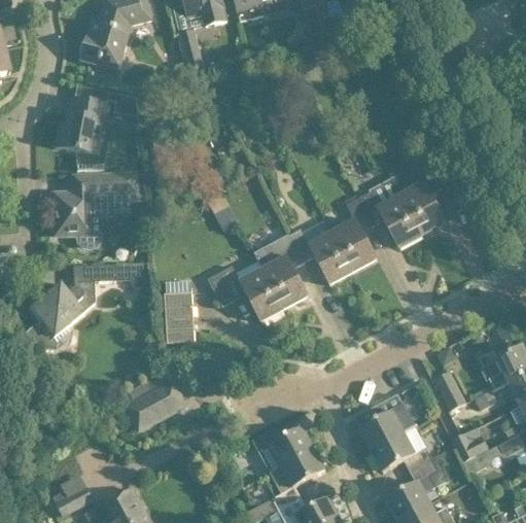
[(80,59),(101,64),(101,62),(119,67),(130,31),(128,30),(130,24),(150,19),(145,0),(106,0),(99,22),(96,21),(95,26),(98,27),(96,36),(88,34),(85,41),(81,42),(80,47),(82,50),(80,59)]
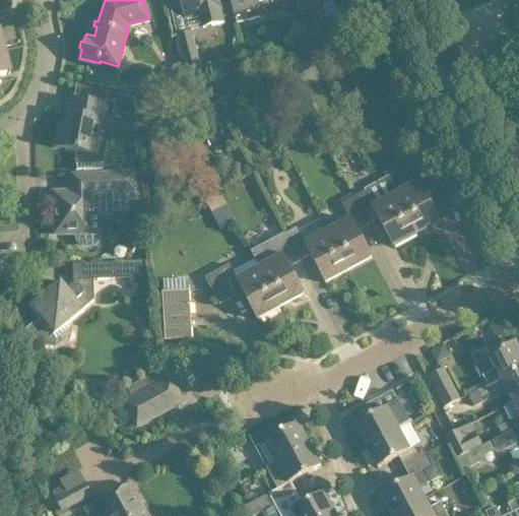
[(181,0),(185,16),(199,12),(202,24),(222,19),(219,7),(221,7),(218,0),(181,0)]
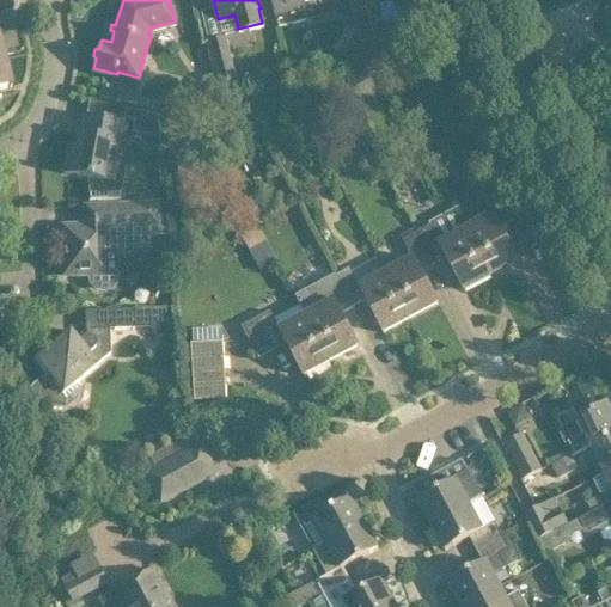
[(270,0),(275,14),(275,13),(277,25),(306,18),(336,10),(333,0),(270,0)]
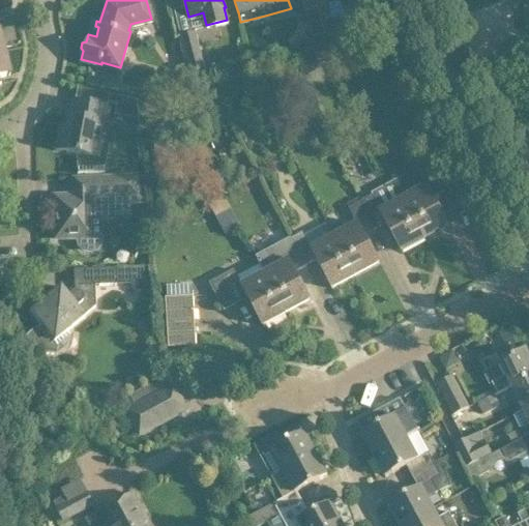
[(320,17),(306,20),(311,34),(323,31),(320,17)]
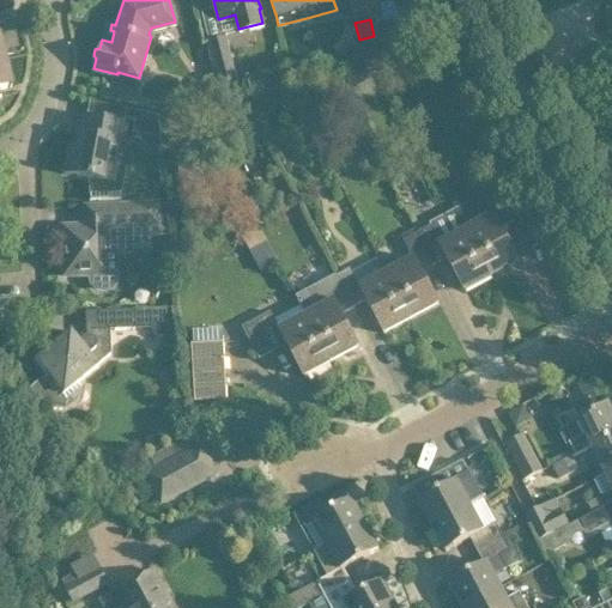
[(208,40),(218,79),(219,81),(236,77),(226,35),(208,40)]
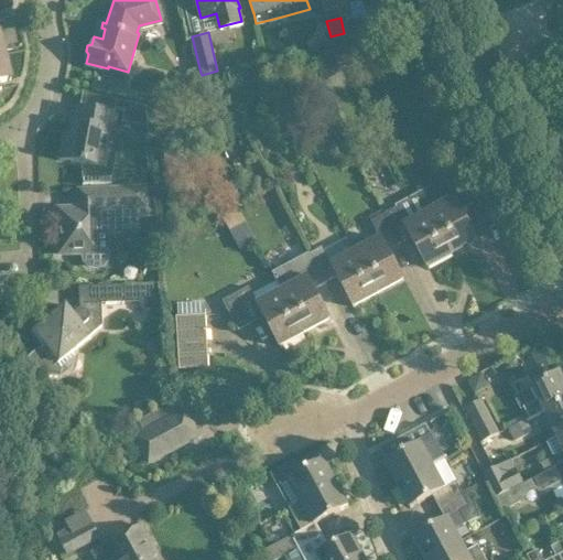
[(2,51),(0,51),(0,79),(9,77),(2,51)]
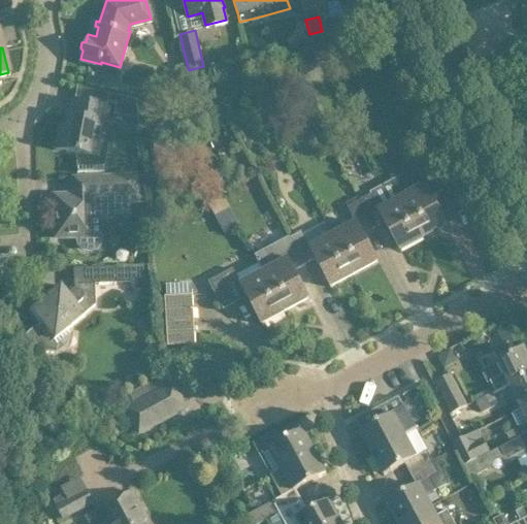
[(191,78),(189,70),(188,68),(180,70),(177,76),(179,82),(191,78)]
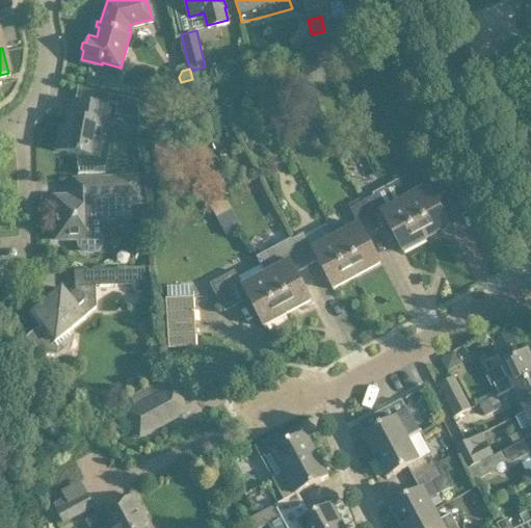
[(138,99),(107,93),(106,101),(115,102),(113,113),(139,119),(138,99)]
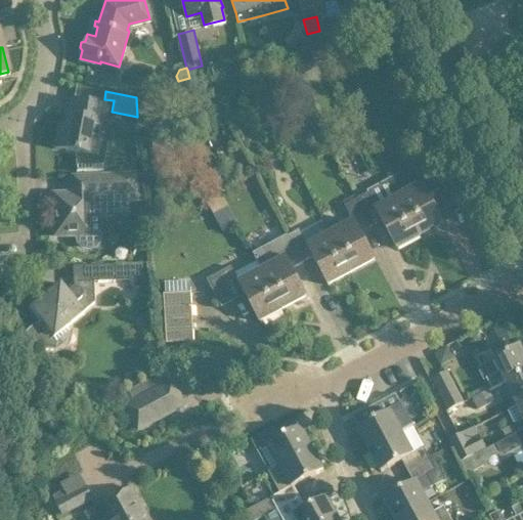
[(53,146),(75,150),(76,168),(75,168),(75,169),(101,169),(101,167),(100,155),(96,154),(96,153),(91,152),(96,125),(102,126),(106,103),(70,96),(64,123),(57,122),(53,146)]
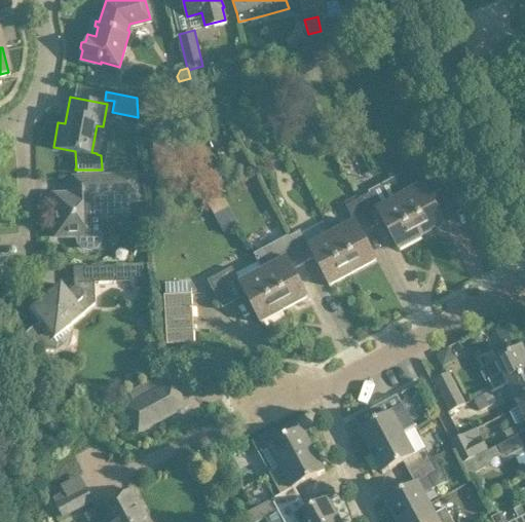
[(421,182),(400,193),(421,234),(444,221),(429,193),(442,187),(426,160),(414,168),(421,182)]
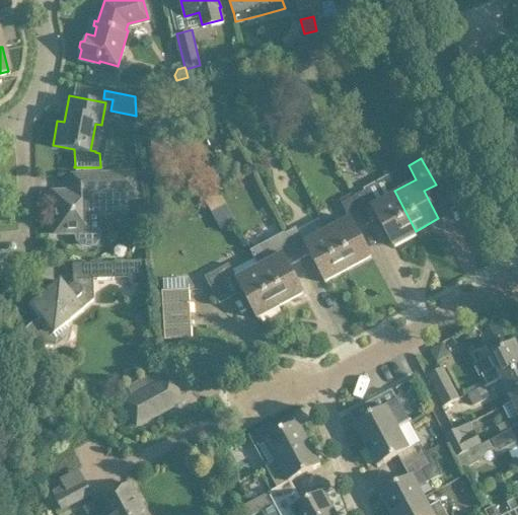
[(124,210),(123,189),(131,189),(131,171),(71,173),(71,190),(51,190),(52,231),(72,231),(75,231),(75,233),(76,238),(80,242),(86,243),(91,242),(95,238),(96,232),(95,211),(124,210)]
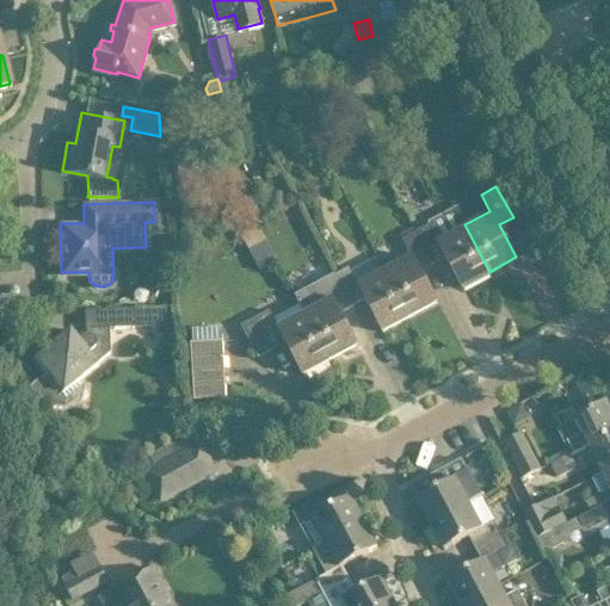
[(429,222),(416,229),(432,261),(444,254),(462,286),(490,272),(464,224),(438,239),(429,222)]
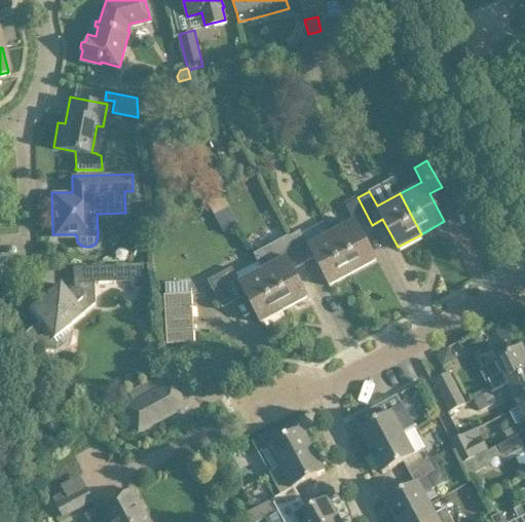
[(353,219),(331,230),(352,270),(376,258),(361,230),(372,225),(358,197),(345,204),(353,219)]
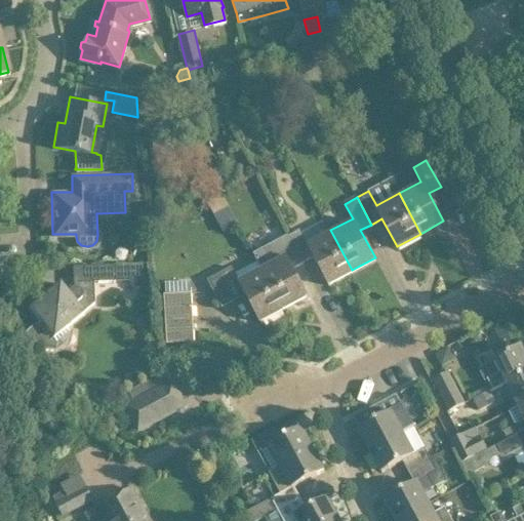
[(211,210),(218,228),(232,222),(224,204),(211,210)]
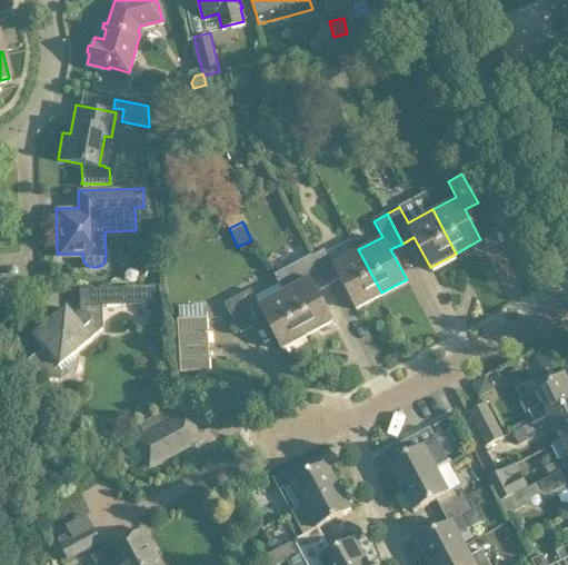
[(325,247),(312,254),(328,284),(339,277),(356,307),(381,293),(358,249),(334,263),(325,247)]
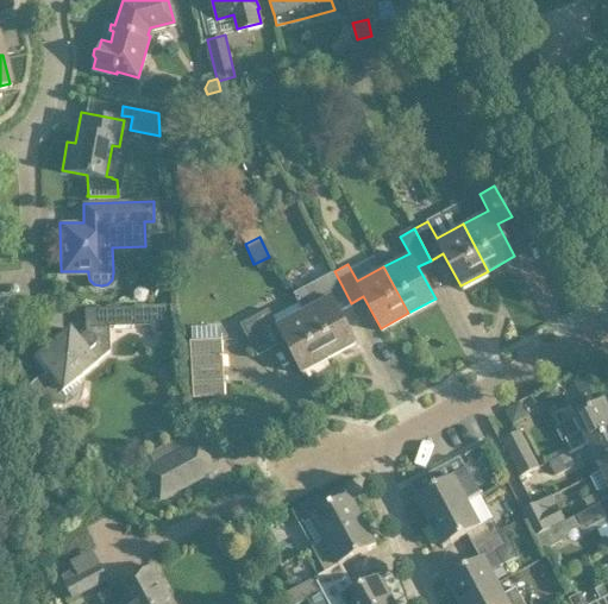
[(330,296),(304,310),(328,356),(356,341),(338,309),(351,303),(334,271),(320,278),(330,296)]
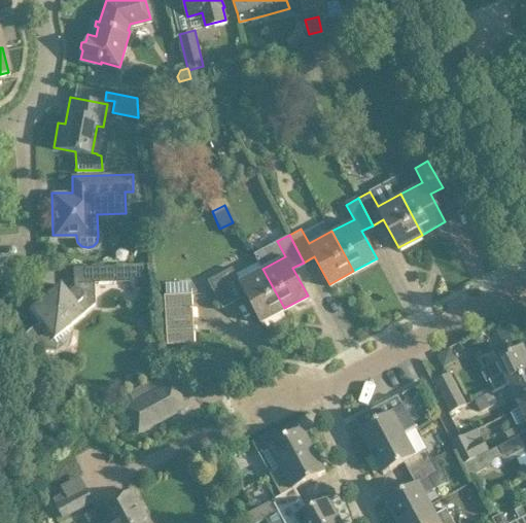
[(149,285),(147,264),(113,264),(96,265),(97,282),(113,281),(113,278),(130,277),(130,280),(136,286),(149,285)]
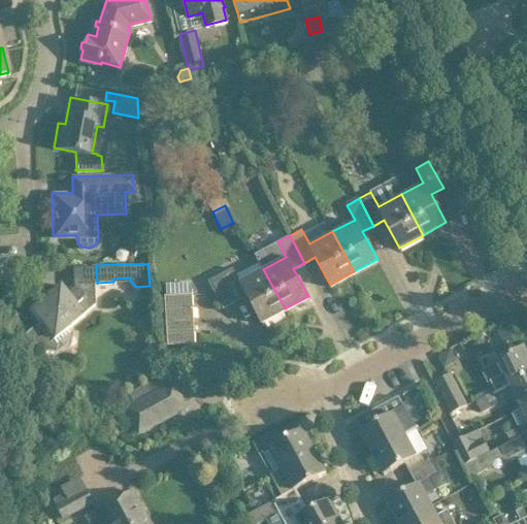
[(285,308),(263,269),(240,281),(232,266),(207,280),(223,306),(245,294),(261,322),(285,308)]
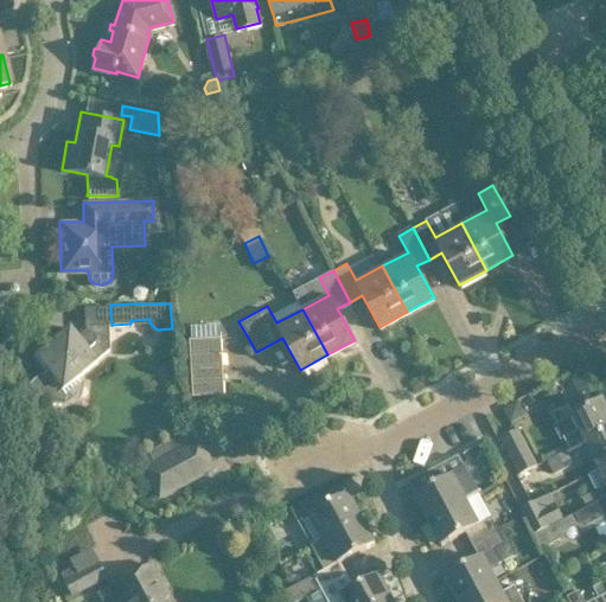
[(94,359),(107,348),(107,324),(83,325),(83,331),(80,333),(76,335),(67,325),(32,353),(43,366),(27,379),(44,399),(63,402),(63,391),(61,388),(95,360),(94,359)]
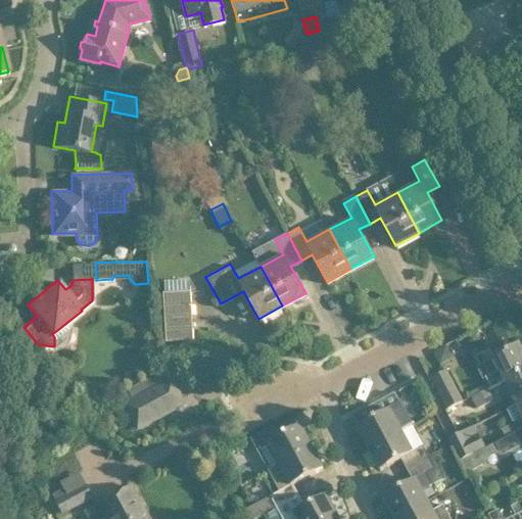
[(193,338),(190,289),(162,291),(165,340),(193,338)]
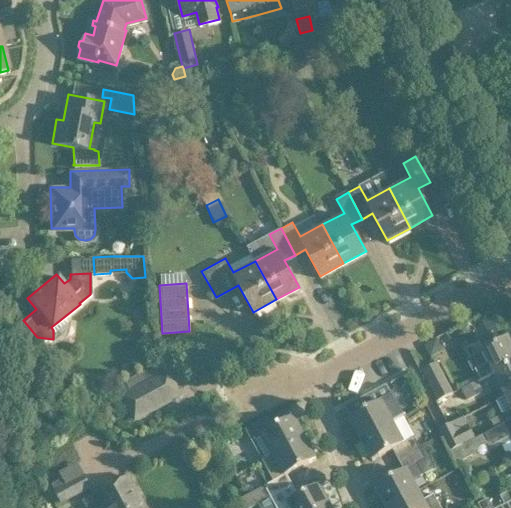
[(492,313),(482,318),(489,333),(499,328),(492,313)]
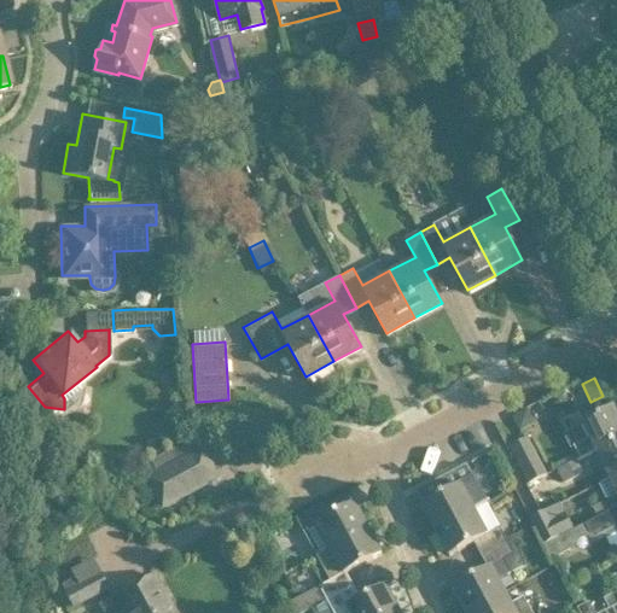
[(580,456),(597,448),(616,436),(616,414),(612,404),(582,419),(577,409),(560,418),(566,431),(570,430),(576,442),(572,443),(580,456)]
